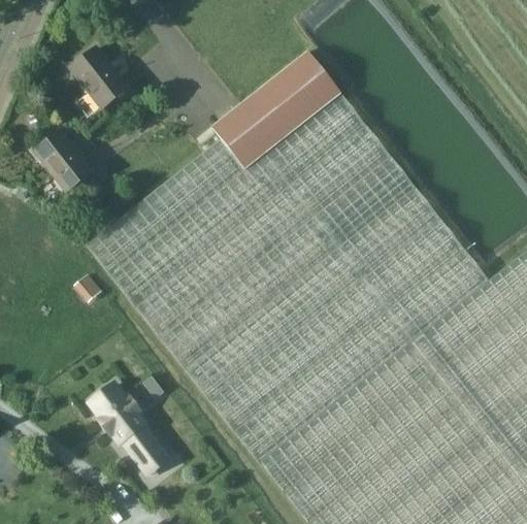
[(69,66),(103,108),(129,89),(96,45),(69,66)]
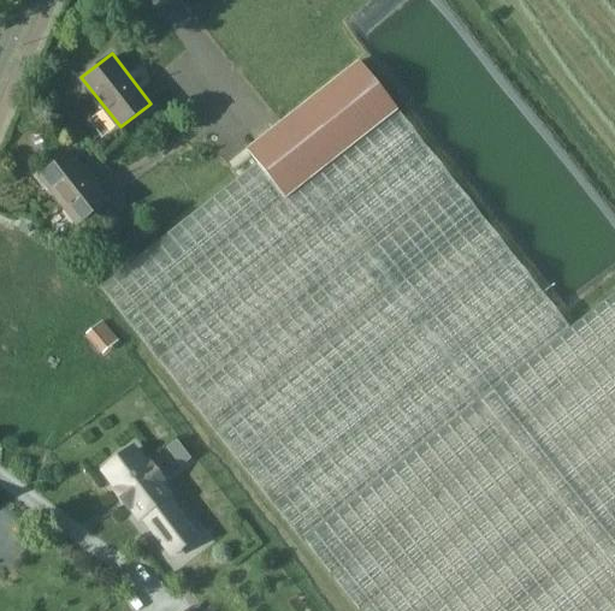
[(282,119),(248,147),(258,160),(287,196),(398,107),(359,58),(282,119)]
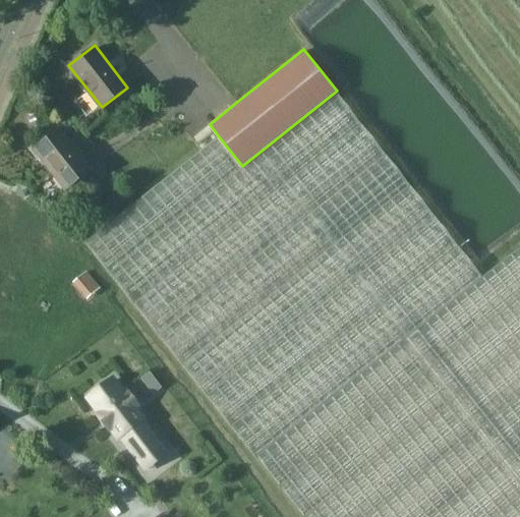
[(303,516),(519,516),(519,245),(482,275),(337,91),(242,166),(218,135),(85,240),(303,516)]
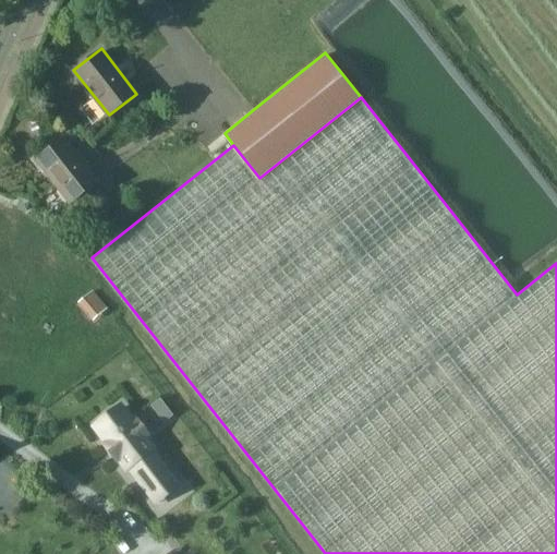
[(36,158),(71,203),(99,181),(64,135),(36,158)]
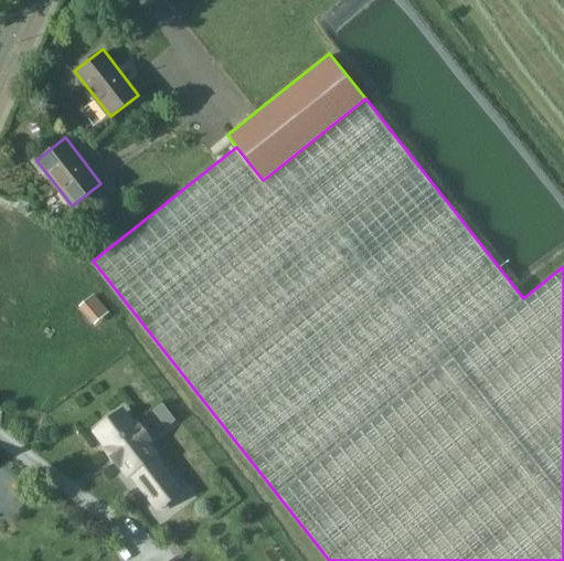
[(81,304),(89,314),(103,303),(94,293),(81,304)]
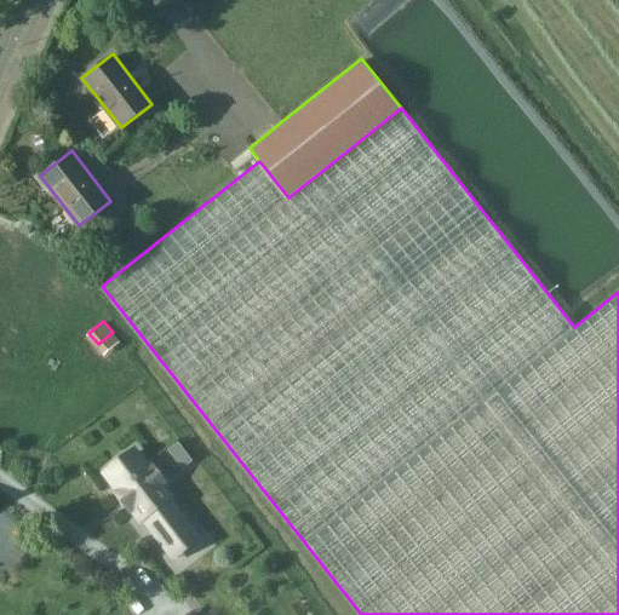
[(113,465),(107,471),(120,489),(118,492),(129,507),(132,505),(141,517),(144,515),(160,535),(167,529),(183,550),(198,538),(167,496),(170,495),(161,483),(165,481),(153,465),(149,467),(135,449),(129,454),(127,453),(112,464),(113,465)]
